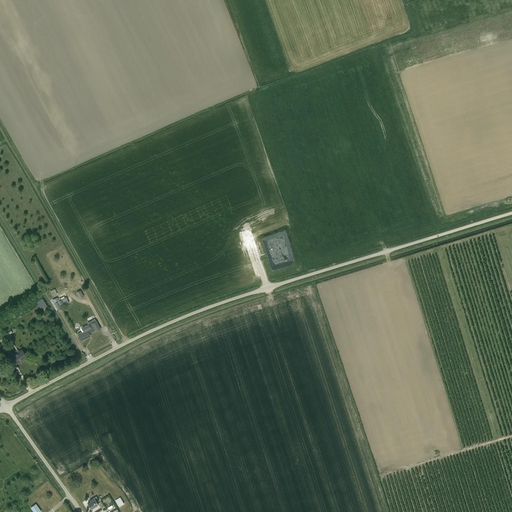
[(57,297),(53,300),(54,303),(58,311),(62,308),(60,305),(64,302),(62,299),(59,301),(57,297)]
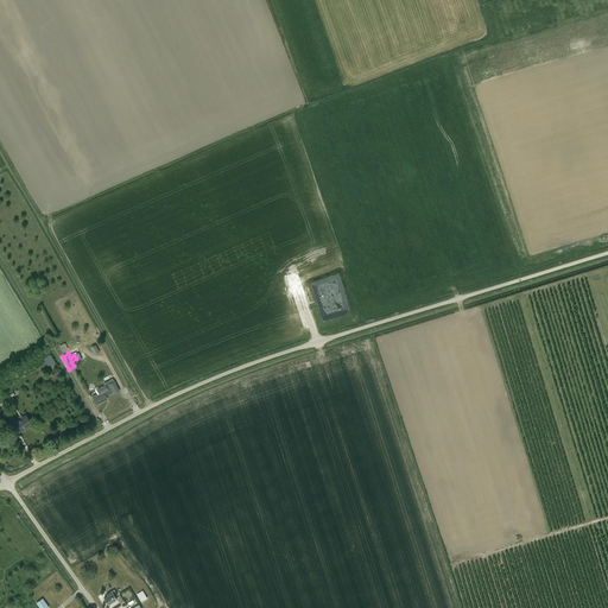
[(43,359),(44,360),(49,368),(50,369),(55,367),(54,365),(56,363),(50,354),(43,359)]
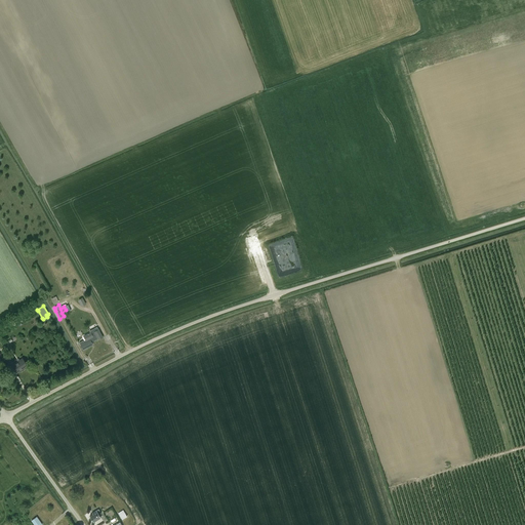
[(91,341),(97,338),(98,339),(103,337),(97,327),(89,331),(90,333),(84,336),(86,340),(83,341),(83,340),(79,342),(83,350),(92,345),(91,341)]
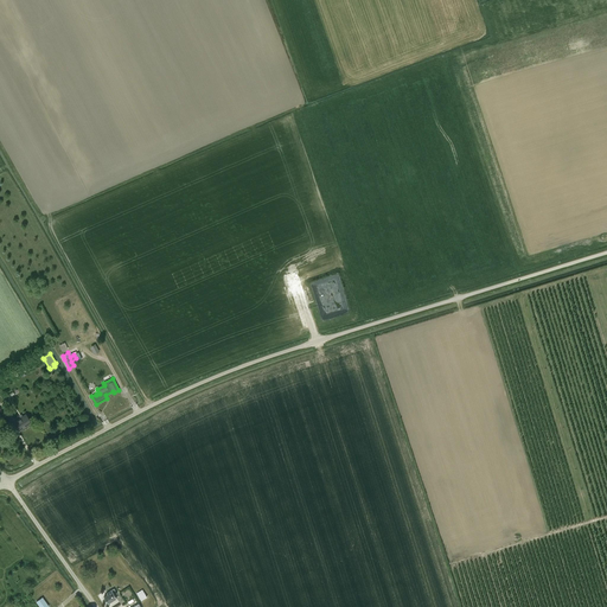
[(8,425),(13,422),(7,414),(2,416),(8,425)]
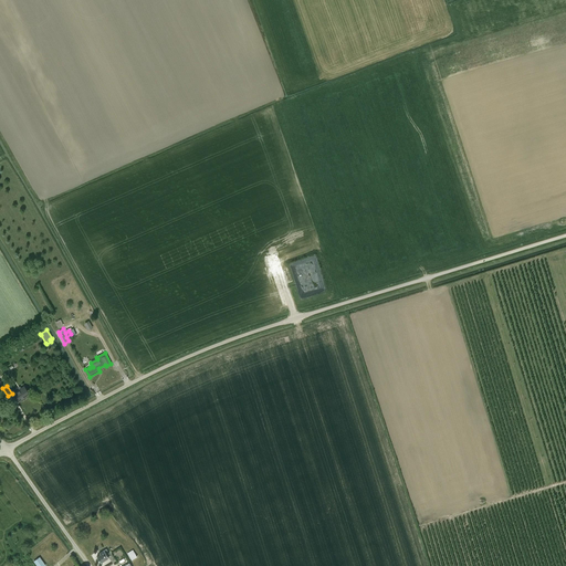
[(18,402),(30,395),(24,386),(21,388),(20,386),(18,388),(19,390),(12,395),(18,402)]
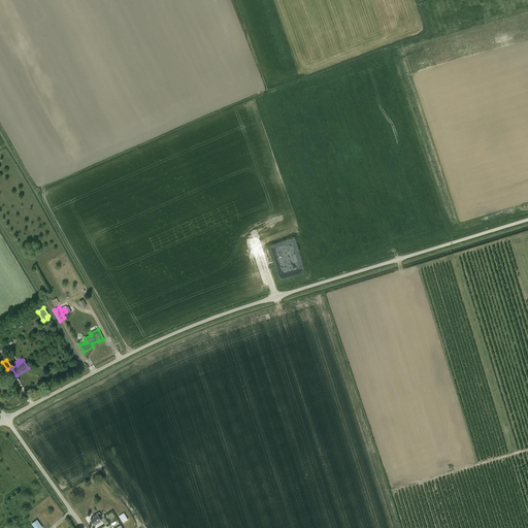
[(94,517),(91,519),(94,525),(101,521),(100,518),(102,517),(99,512),(97,514),(93,516),(94,517)]
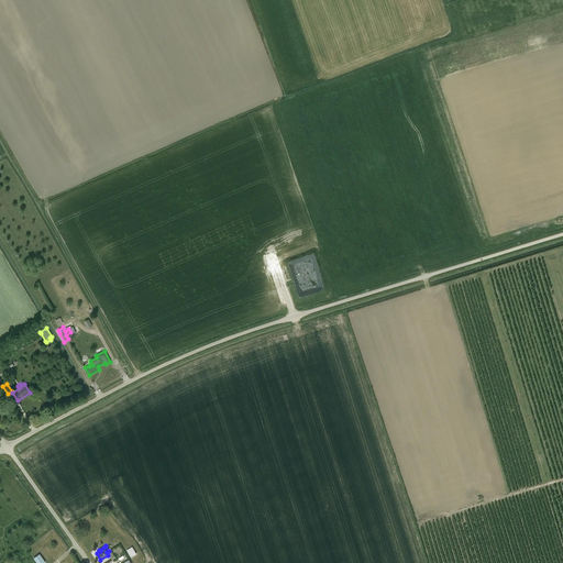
[(131,548),(128,550),(127,550),(131,558),(136,554),(132,547),(131,548)]
